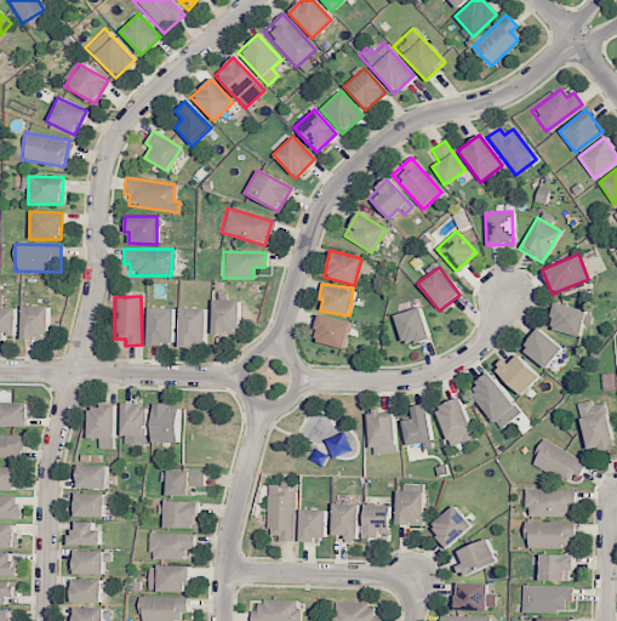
[(238,300),(211,300),(211,332),(238,332),(238,300)]
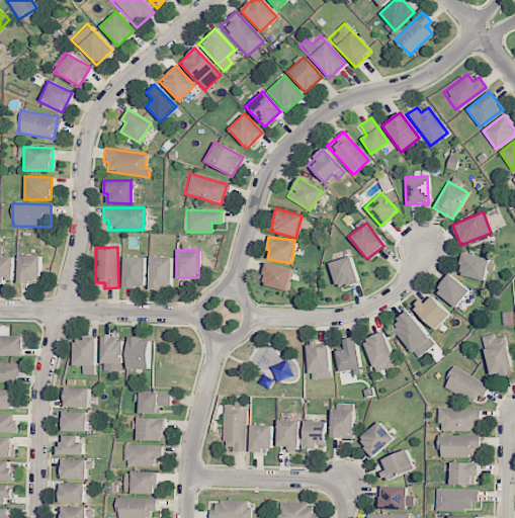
[(456,274),(483,280),(486,269),(491,270),(493,261),(461,253),(456,274)]
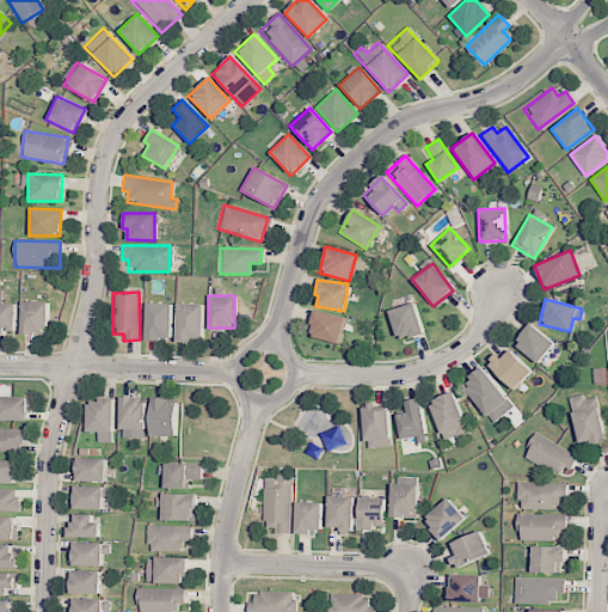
[(19,335),(44,336),(45,301),(20,300),(19,335)]
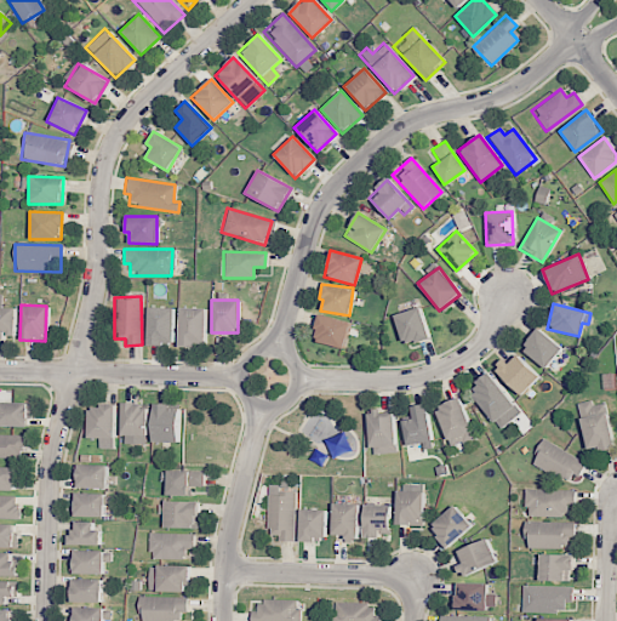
[(15,308),(0,307),(0,341),(3,341),(3,335),(13,335),(15,308)]
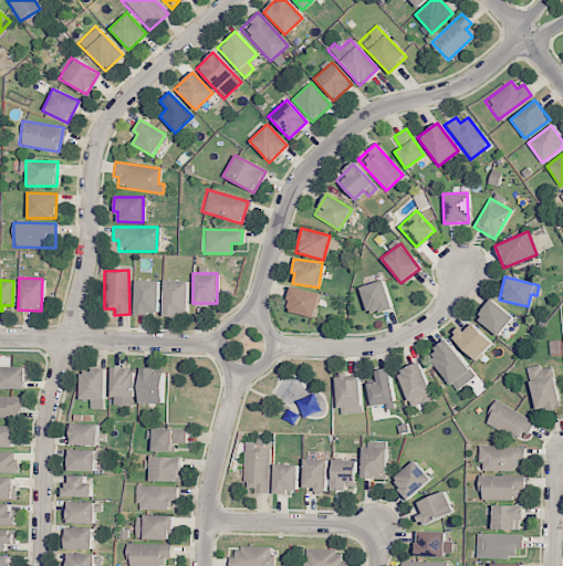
[(133,313),(157,314),(157,281),(134,280),(133,313)]
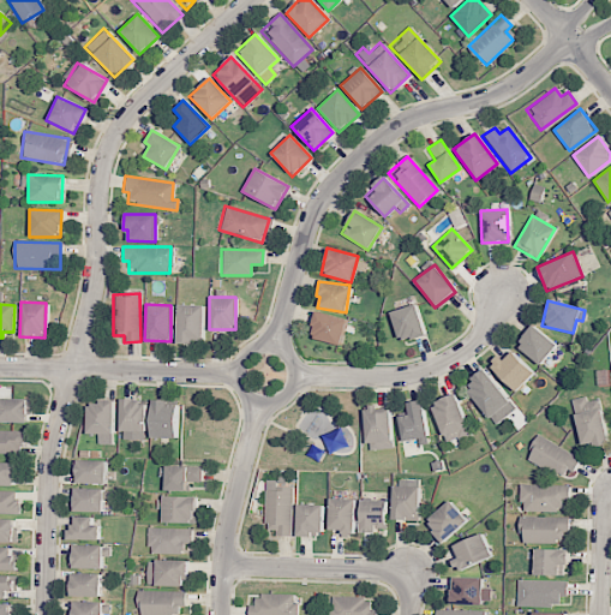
[(390,310),(396,341),(423,335),(415,304),(390,310)]
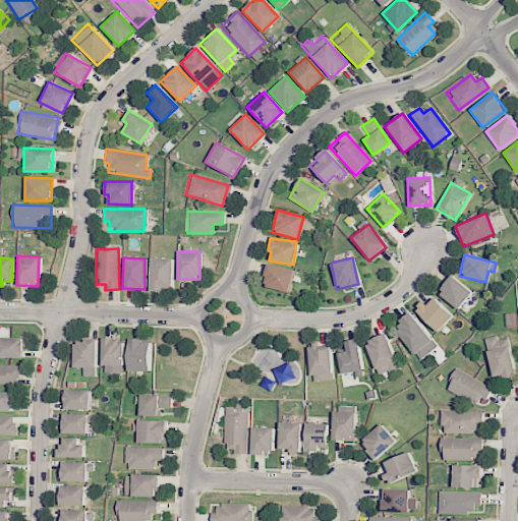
[(172,258),(150,258),(149,290),(171,290),(172,258)]
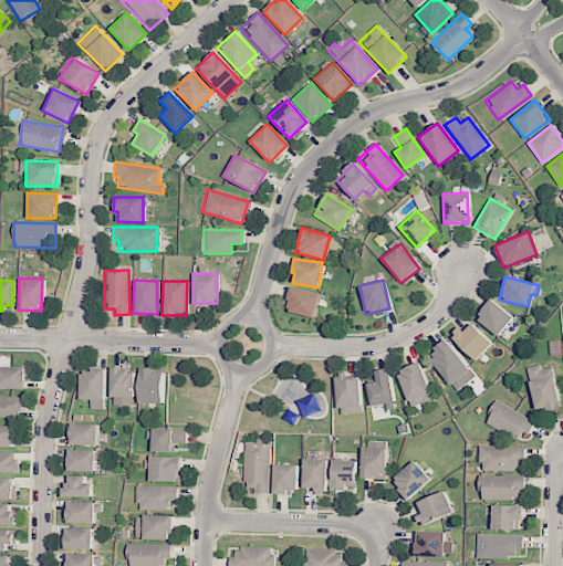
[(318,293),(289,287),(285,312),(314,316),(318,293)]
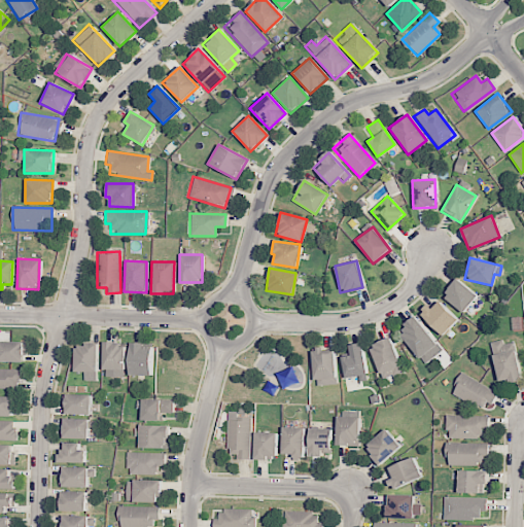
[(462,313),(476,295),(455,279),(442,296),(462,313)]
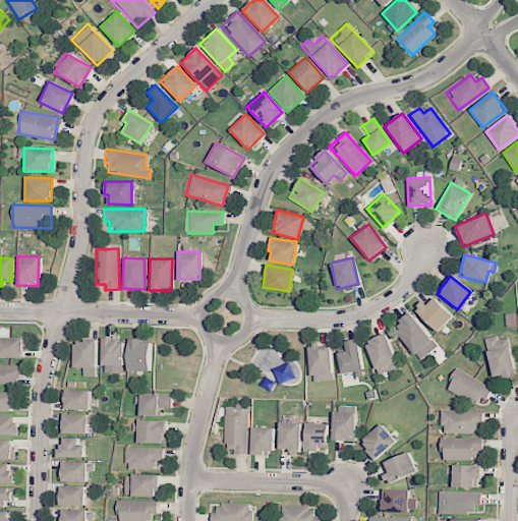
[(415,311),(437,332),(452,315),(430,295),(415,311)]
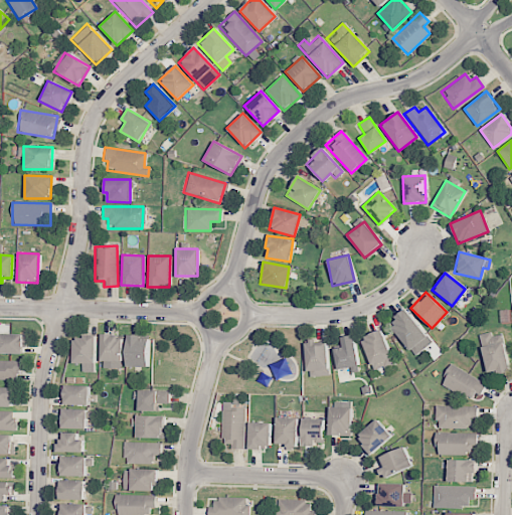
[(422,349),(417,343),(425,336),(405,311),(387,324),(413,356),(422,349)]
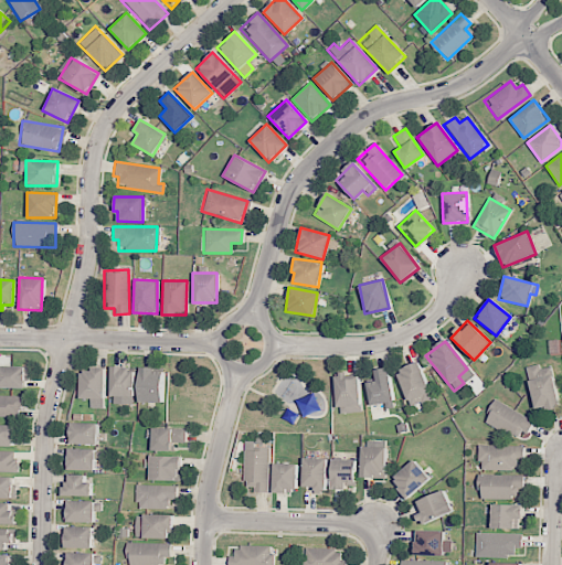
[(398,369),(406,405),(428,400),(420,363),(398,369)]
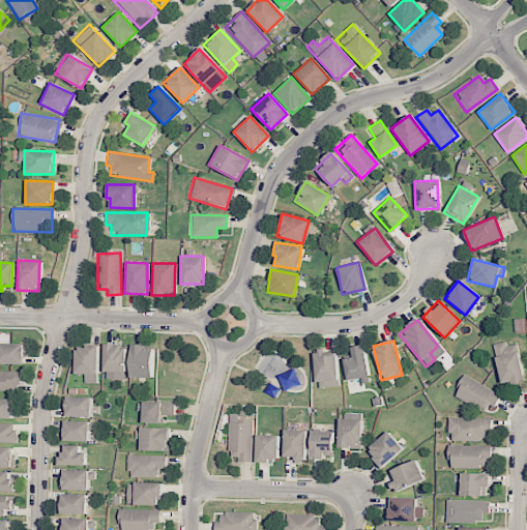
[(491,345),(500,383),(508,381),(509,385),(524,381),(514,345),(505,347),(503,342),(491,345)]
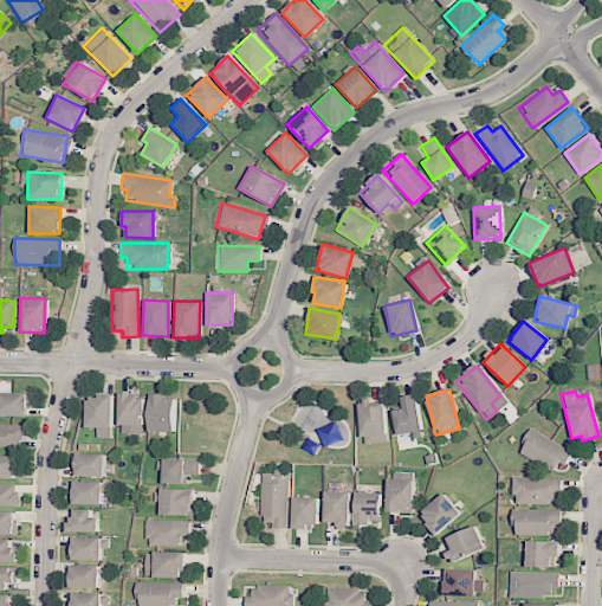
[(27,393),(0,392),(0,416),(26,417),(27,393)]
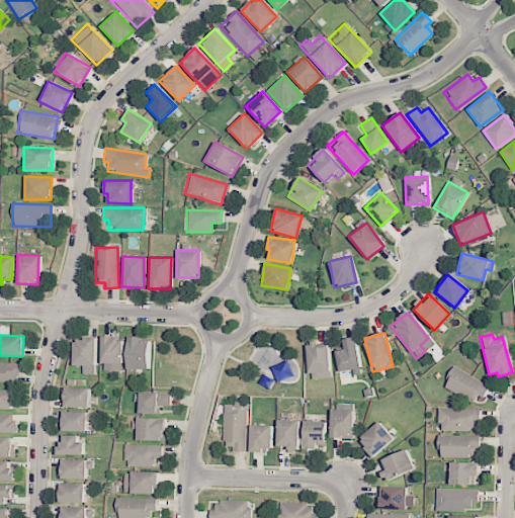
[(121,337),(100,337),(100,370),(120,370),(121,337)]
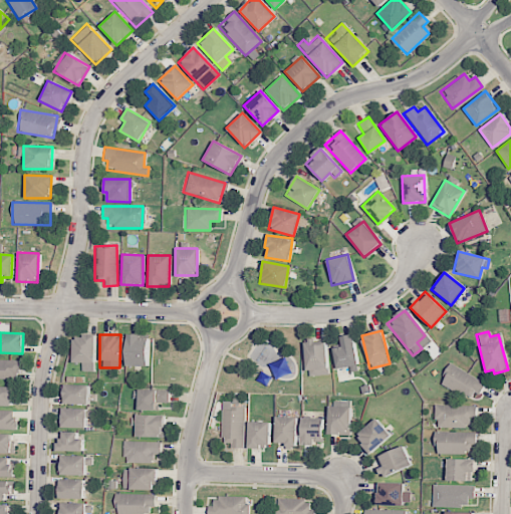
[(340,346),(332,347),(335,369),(356,366),(352,334),(339,336),(340,346)]
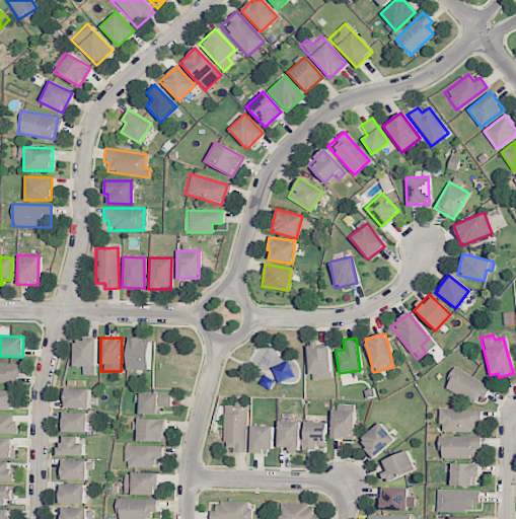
[(94,340),(72,339),(72,366),(81,366),(81,375),(94,375),(94,340)]
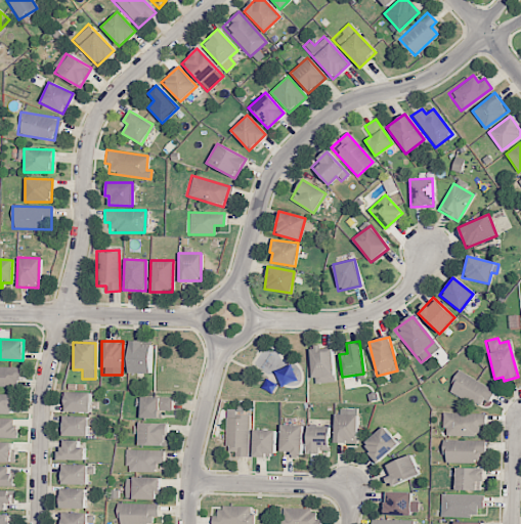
[(150,342),(128,342),(127,373),(149,374),(150,342)]
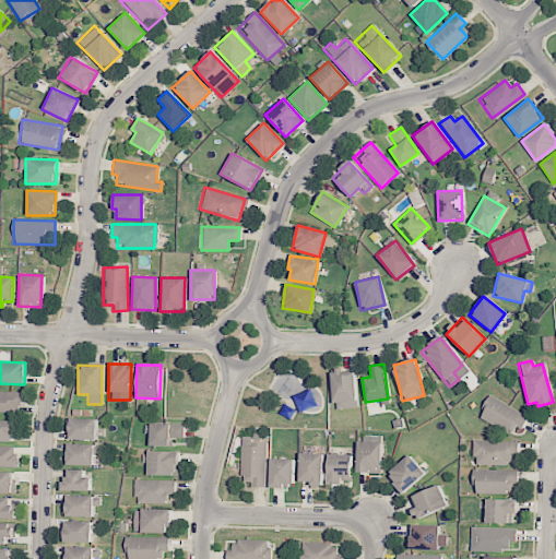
[(355,408),(354,370),(331,370),(332,408),(355,408)]
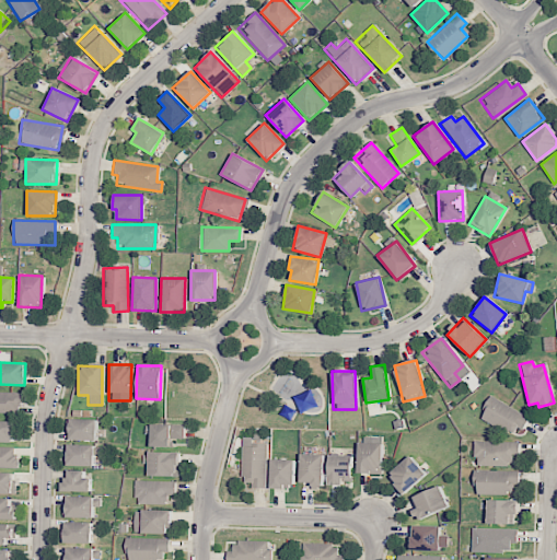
[(0,412),(20,413),(21,393),(0,392),(0,412)]
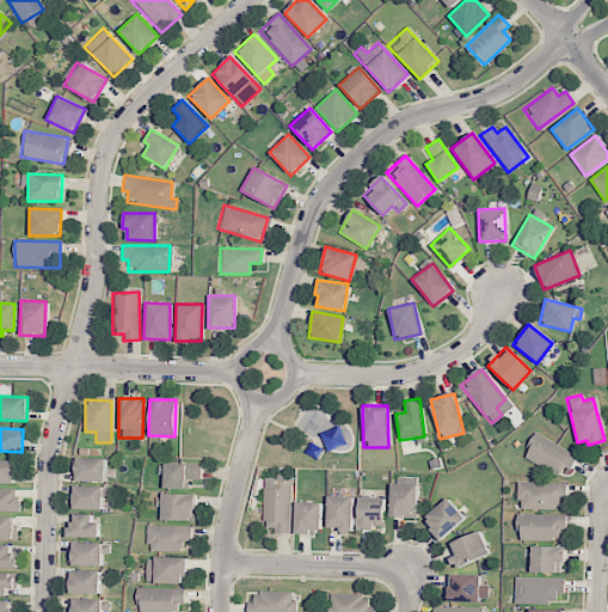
[(576,454),(533,434),(522,457),(565,477),(576,454)]
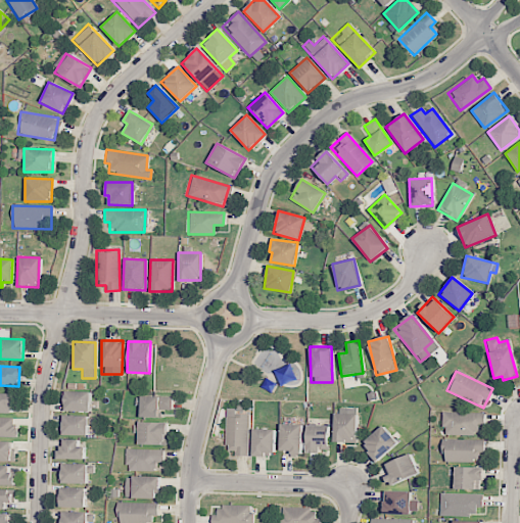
[(89,391),(63,391),(63,411),(89,412),(89,391)]
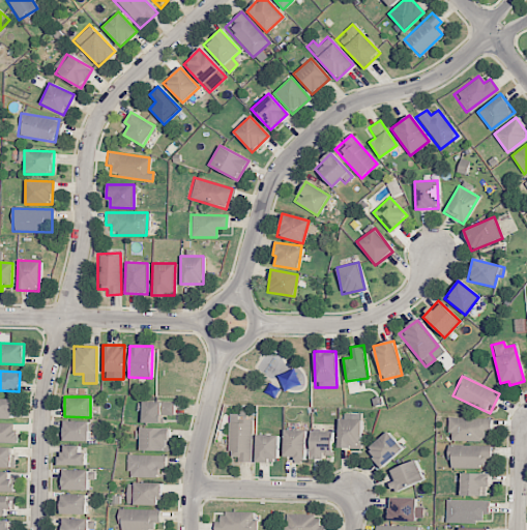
[(0,417),(12,418),(12,399),(0,398),(0,417)]
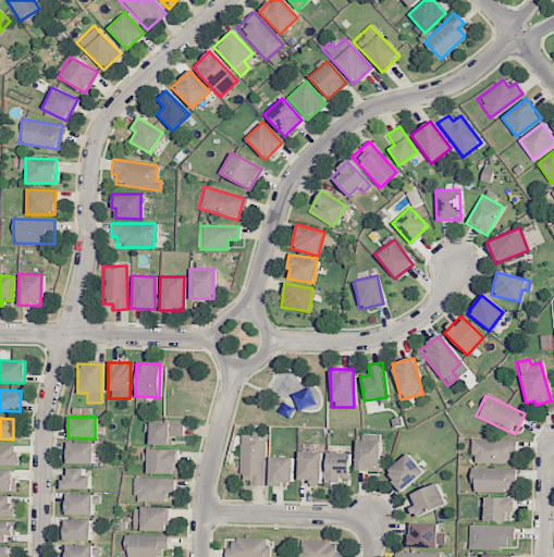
[(169,445),(170,436),(180,436),(181,422),(148,422),(147,444),(169,445)]
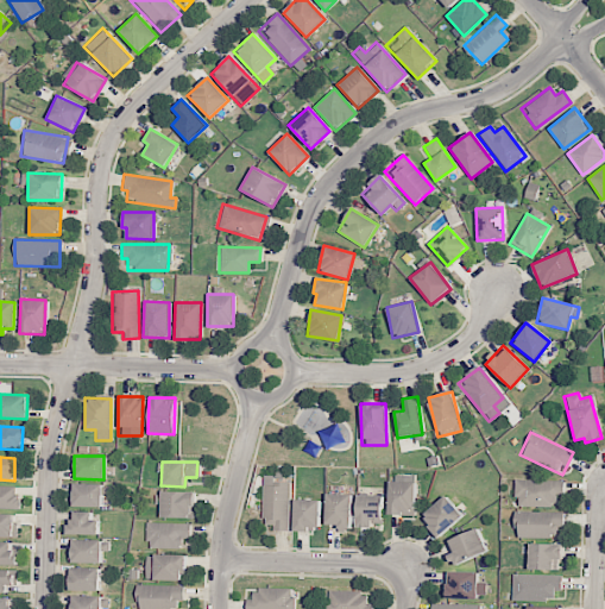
[(262,475),(260,528),(287,529),(288,482),(281,482),(281,475),(262,475)]
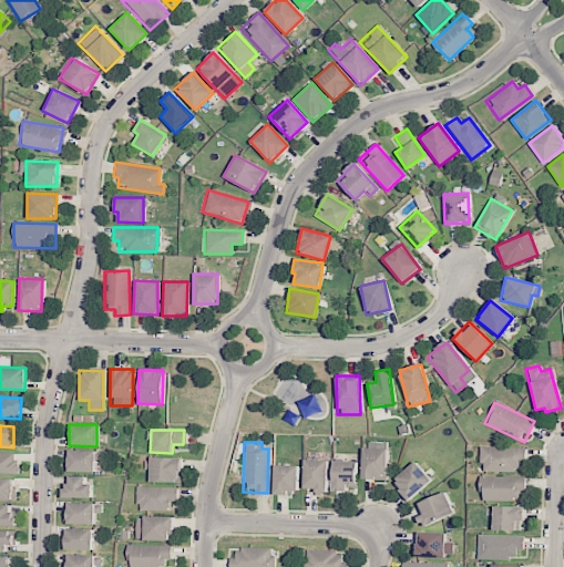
[(479,471),(515,473),(515,461),(523,462),(523,447),(480,446),(479,471)]
